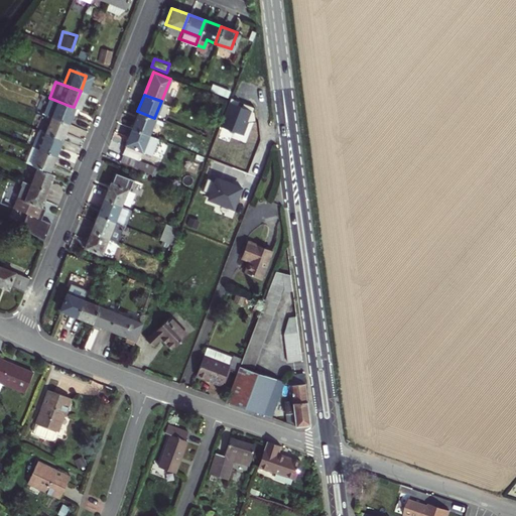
[(49,98),(45,97),(38,115),(45,118),(62,124),(70,106),(49,98)]
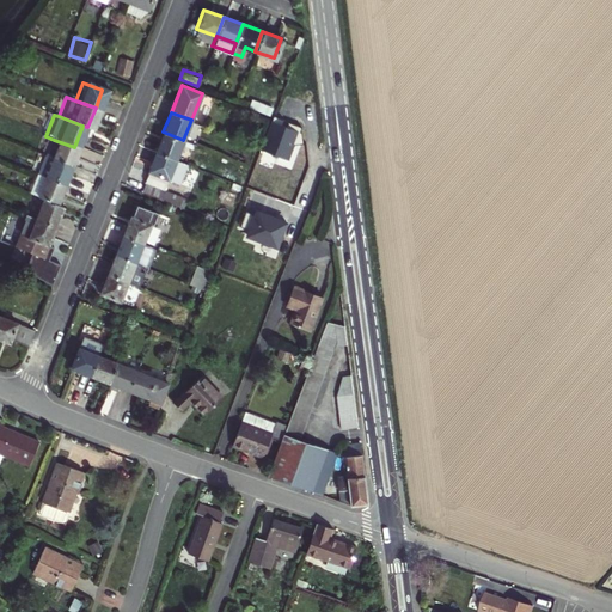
[(283,120),(273,116),(259,152),(277,159),(279,157),(289,160),(301,127),(289,122),(287,128),(282,126),(283,120)]
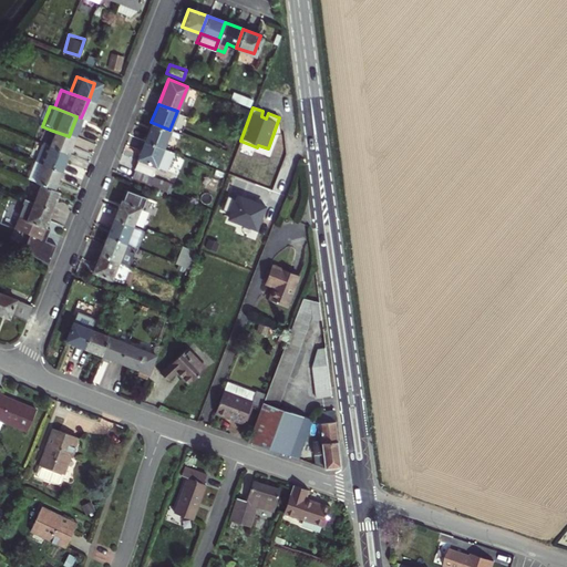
[(163,147),(169,130),(151,122),(144,141),(163,147)]
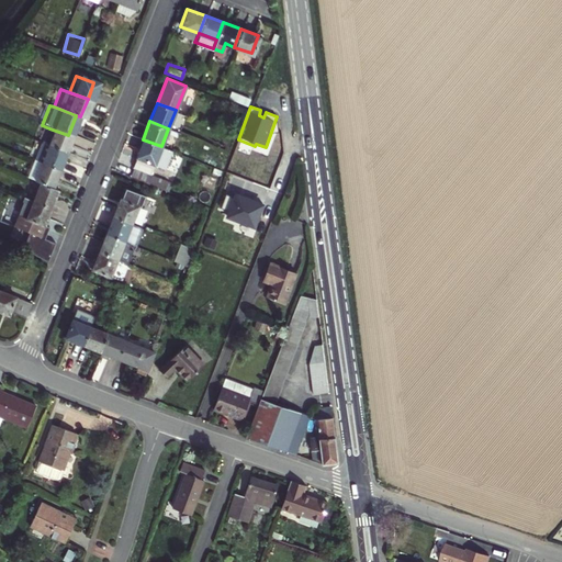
[(62,153),(68,135),(49,128),(43,145),(62,153)]
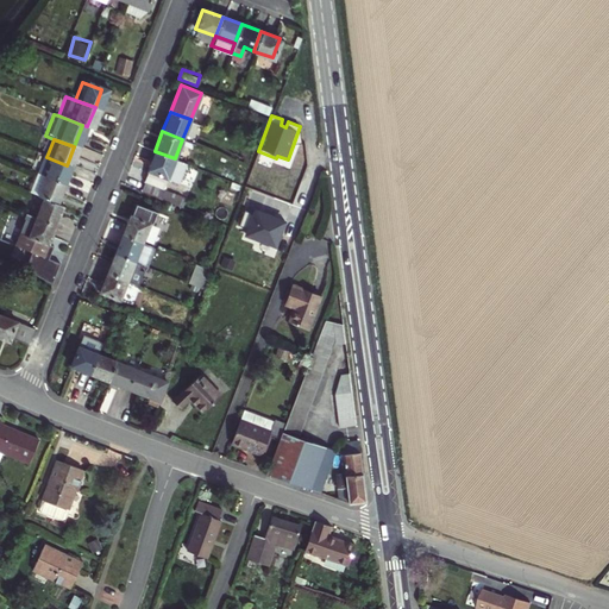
[(182,162),(175,158),(155,151),(146,171),(146,173),(140,188),(177,202),(181,193),(171,189),(182,162)]
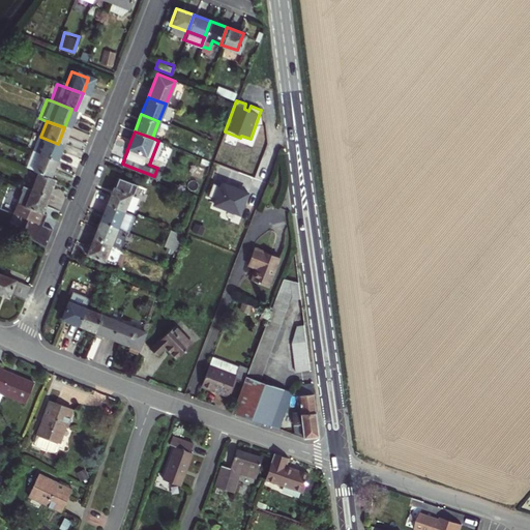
[(53,158),(58,144),(40,137),(34,135),(28,149),(53,158)]
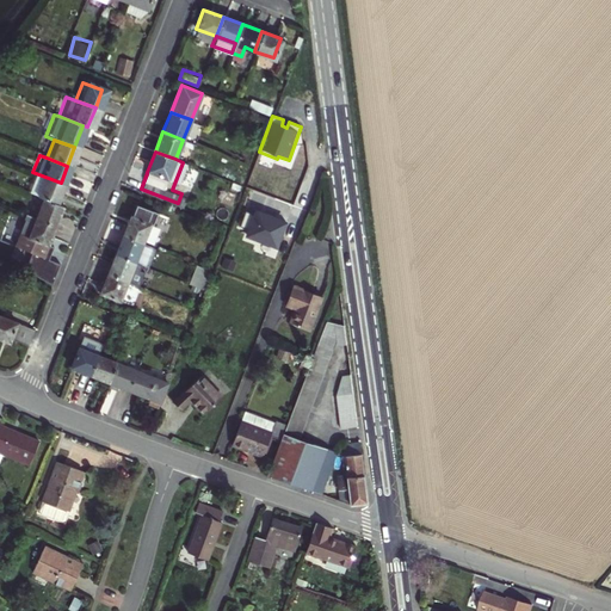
[(53,202),(61,183),(32,172),(24,191),(38,197),(53,202)]
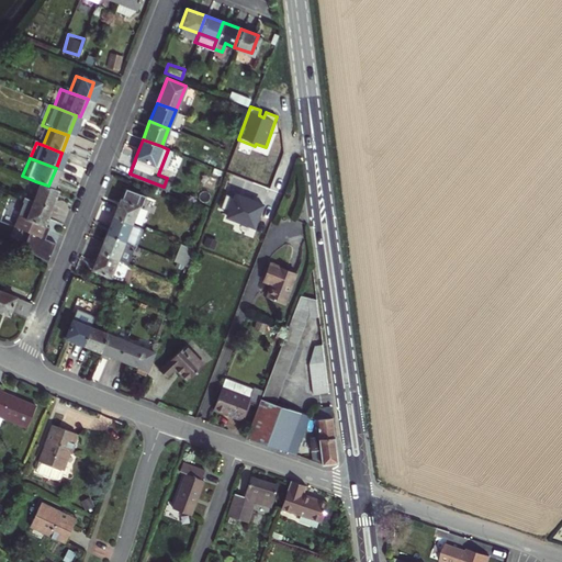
[(53,188),(48,186),(35,181),(27,200),(45,206),(53,188)]
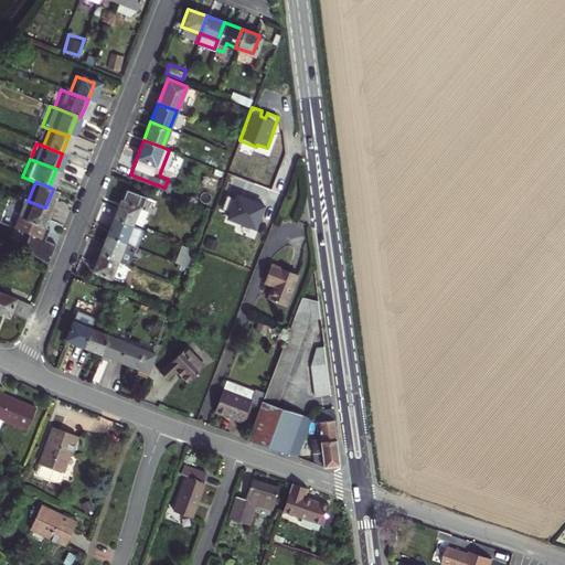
[(265,205),(236,194),(234,199),(227,195),(222,209),(230,212),(226,220),(256,230),(265,205)]
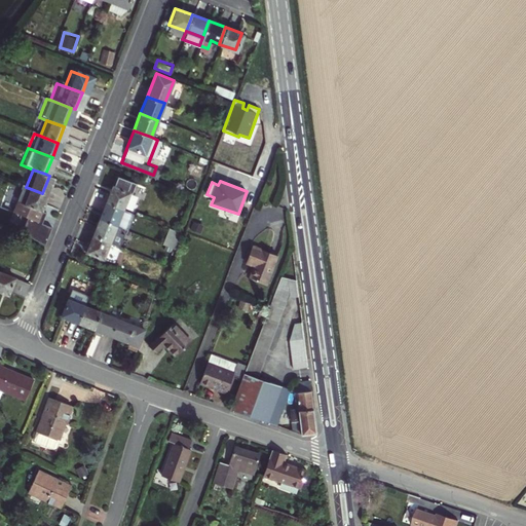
[(137,196),(111,186),(105,202),(122,209),(130,212),(137,196)]
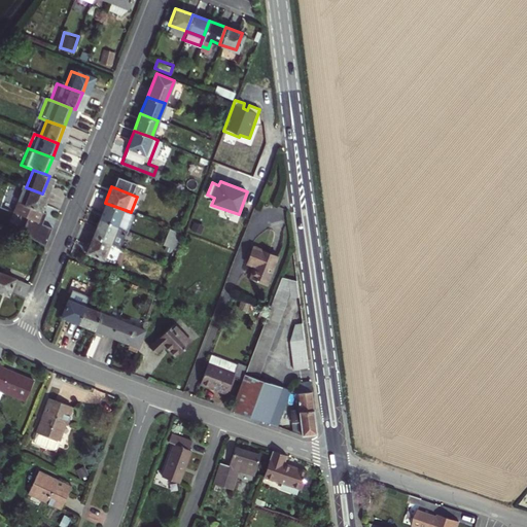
[(37,209),(42,194),(26,187),(20,204),(10,200),(6,211),(35,222),(40,210),(37,209)]
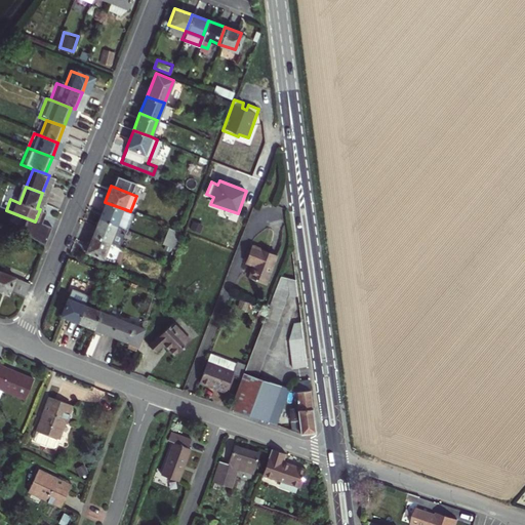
[(122,208),(105,202),(98,217),(116,225),(122,208)]
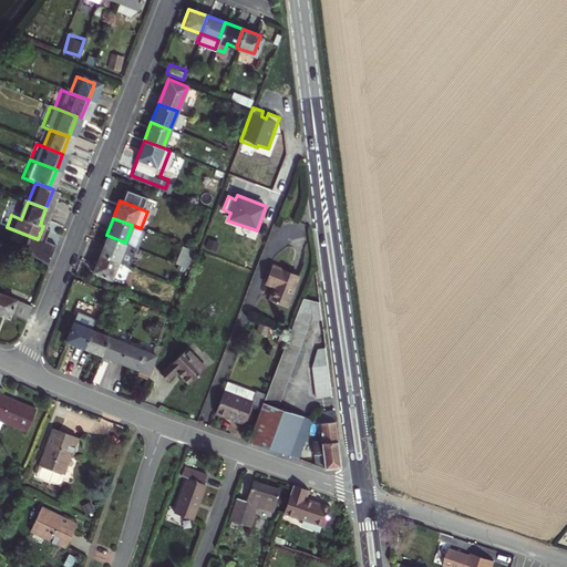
[(117,260),(125,243),(106,235),(99,254),(117,260)]
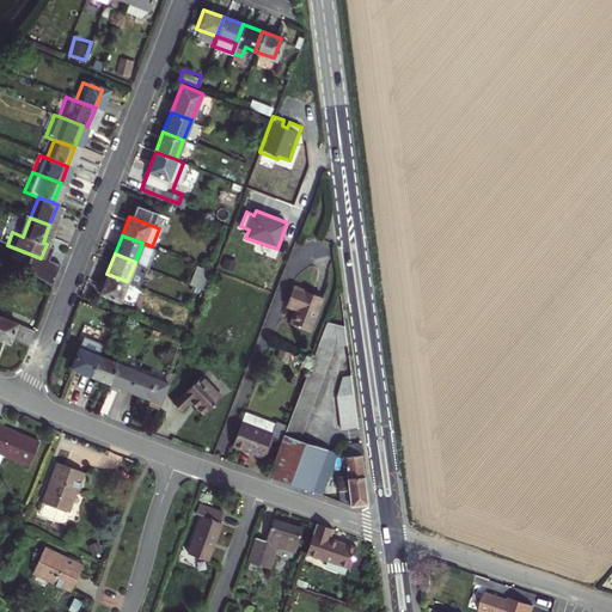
[(206,267),(199,264),(193,282),(199,285),(206,267)]
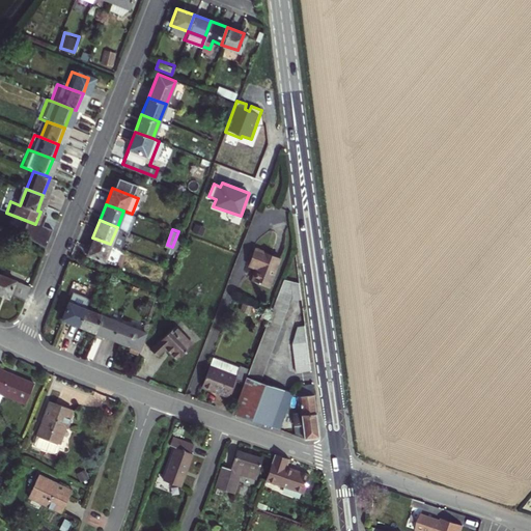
[(185,233),(178,231),(172,247),(178,250),(185,233)]
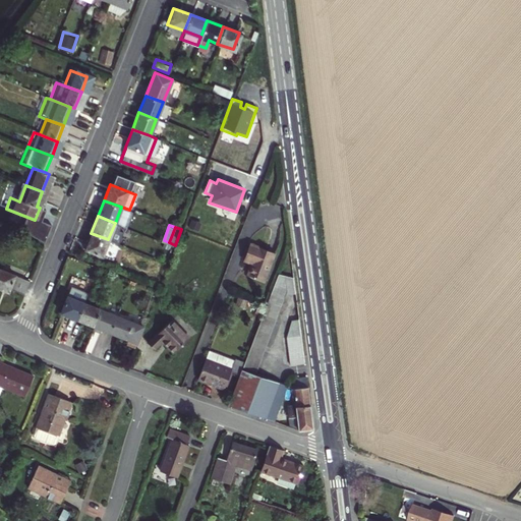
[(117,243),(108,239),(91,233),(85,248),(112,258),(117,243)]
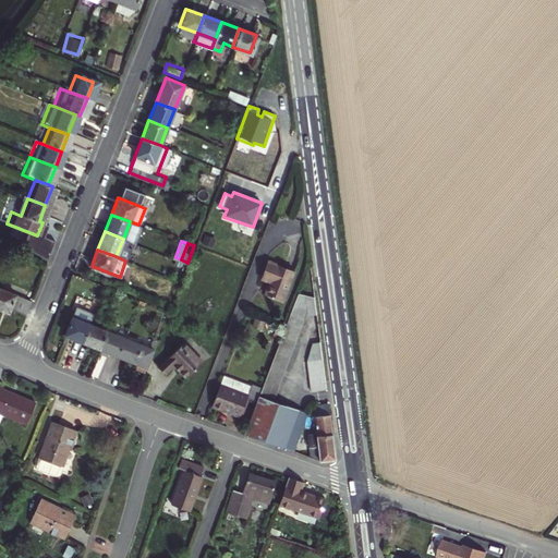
[(292,267),(265,256),(257,274),(268,278),(263,291),(280,298),(292,267)]
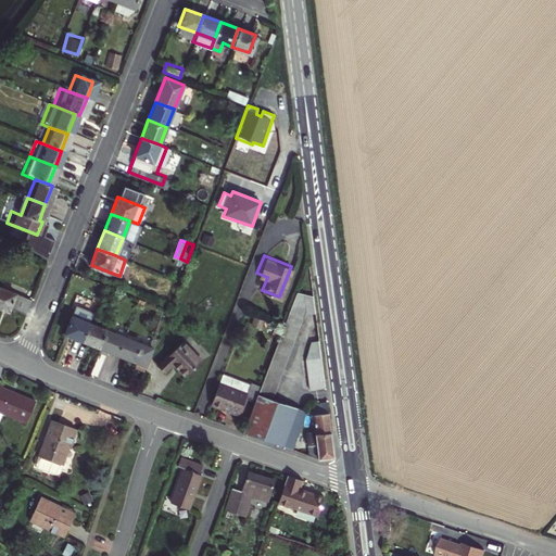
[(300,282),(262,384),(276,390),(307,306),(315,305),(313,288),(300,282)]
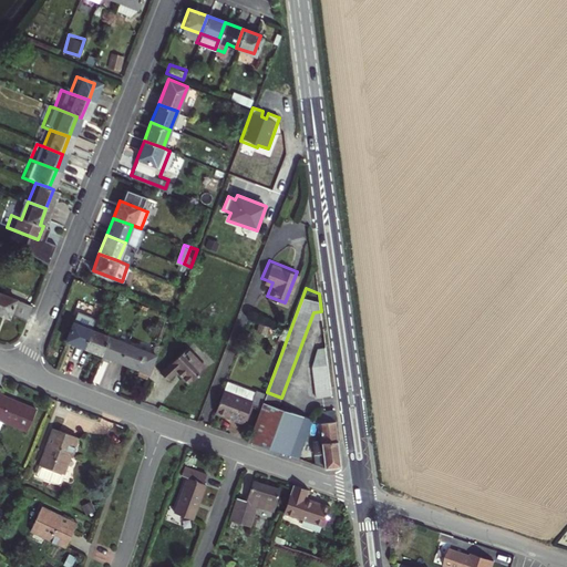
[(32,308),(0,296),(0,318),(7,321),(8,318),(26,323),(32,308)]
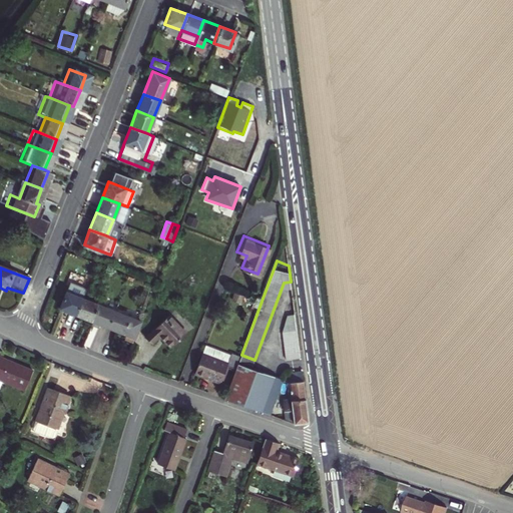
[(80,299),(66,293),(59,310),(74,316),(80,299)]
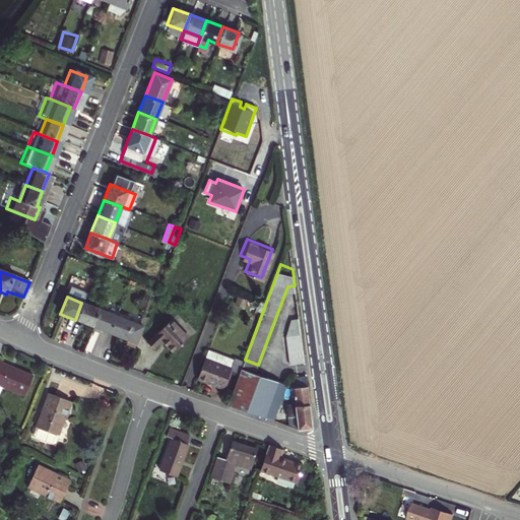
[(99,310),(81,303),(75,320),(91,326),(99,310)]
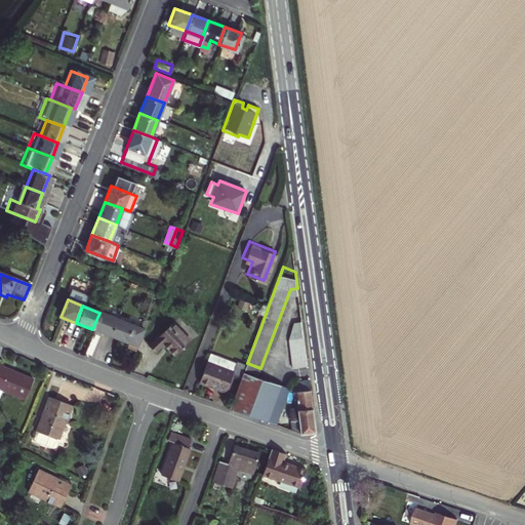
[(115,319),(99,313),(92,329),(109,336),(115,319)]
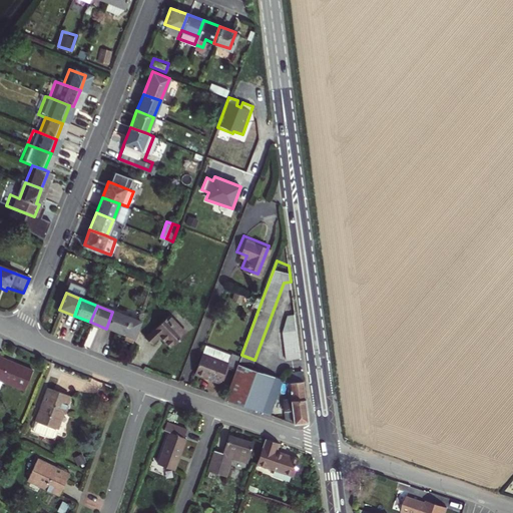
[(287,352),(300,350),(295,307),(288,308),(283,325),(287,352)]
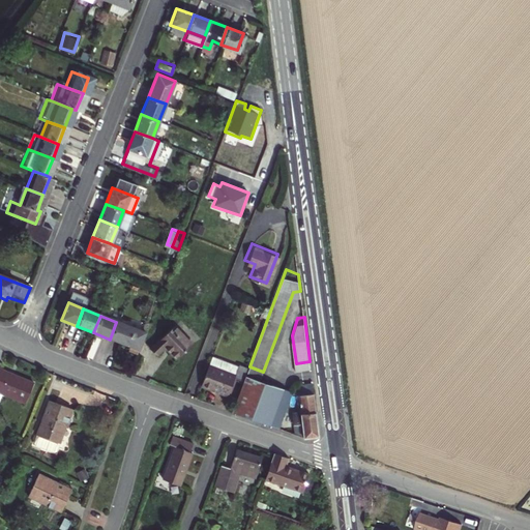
[(146,333),(116,322),(110,340),(139,351),(146,333)]
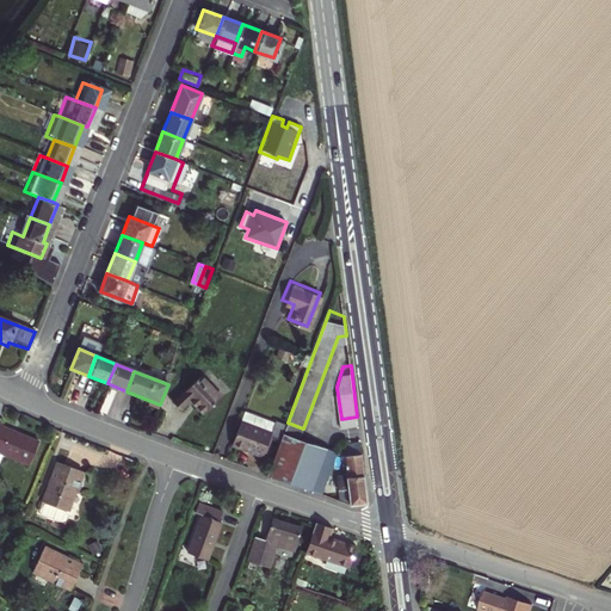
[(221,392),(202,371),(172,397),(180,407),(191,397),(203,409),(221,392)]
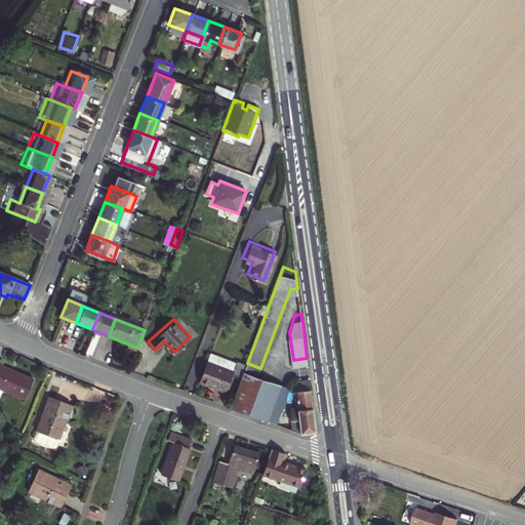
[(247,364),(237,360),(237,361),(210,352),(200,380),(226,390),(233,372),(243,375),(247,364)]
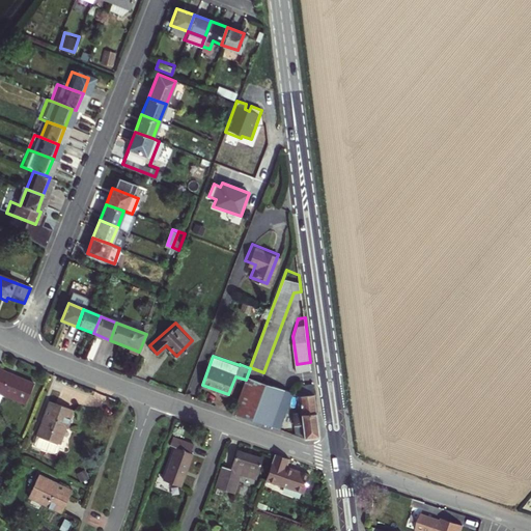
[(5,363),(0,360),(0,389),(28,401),(37,380),(4,366),(5,363)]
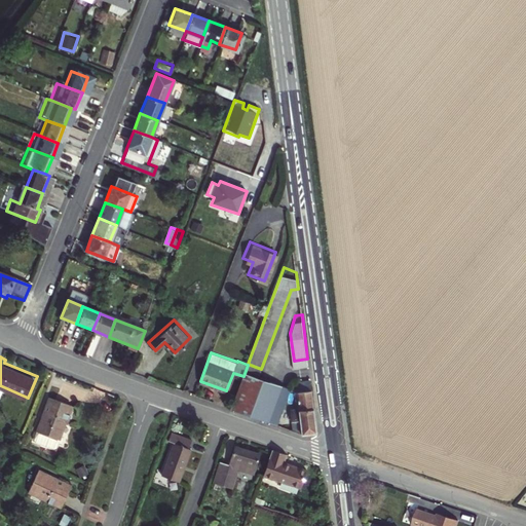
[(286,381),(248,367),(233,407),(271,419),(286,381)]
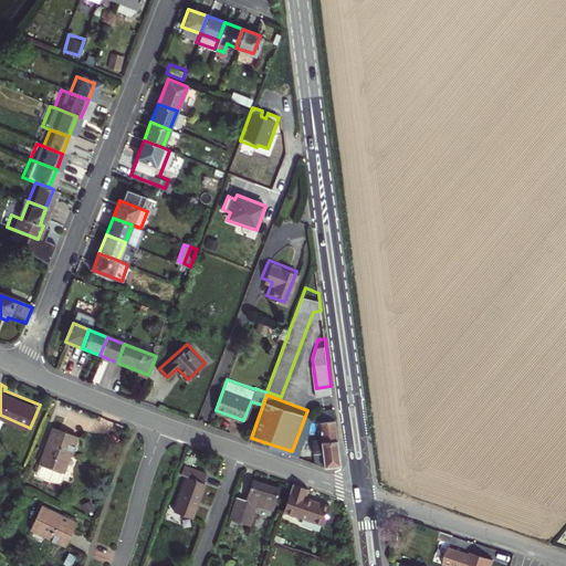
[(341,458),(334,405),(334,402),(315,405),(320,436),(311,437),(314,459),(318,460),(341,458)]
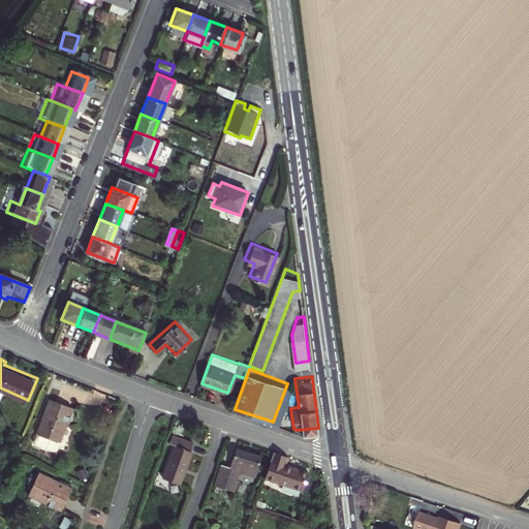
[(74,405),(53,395),(35,436),(36,438),(54,446),(57,445),(74,405)]
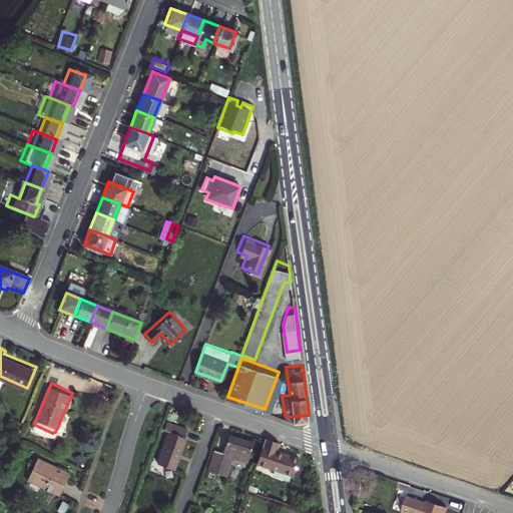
[(171,431),(159,461),(176,467),(187,438),(184,437),(188,428),(168,421),(165,429),(171,431)]
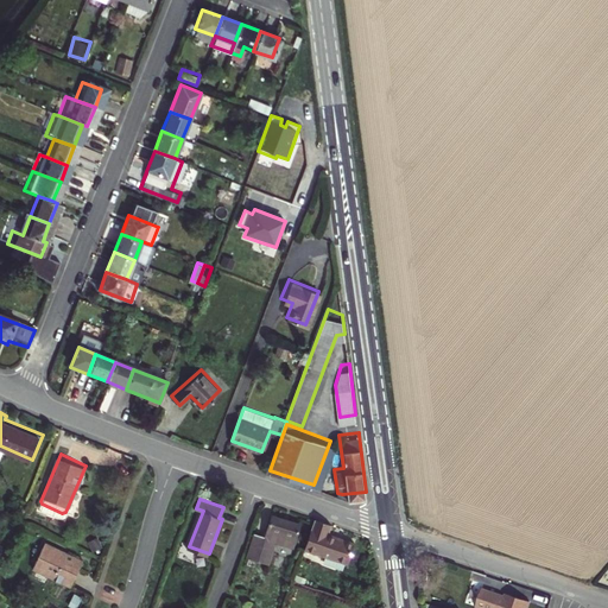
[(304,521),(278,512),(270,534),(259,530),(251,553),(270,561),(278,538),(297,544),(304,521)]
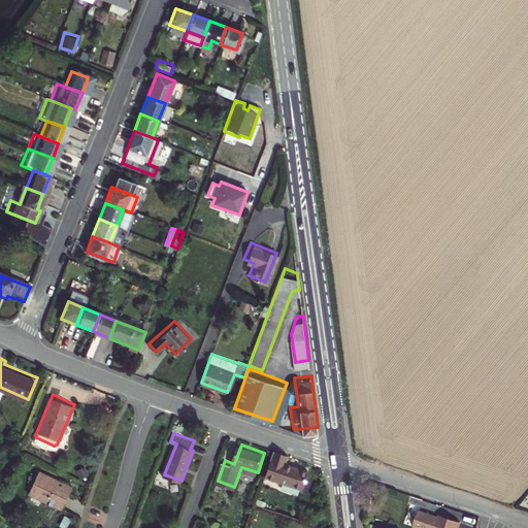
[(291,452),(276,447),(267,472),(304,485),(310,466),(288,459),(291,452)]
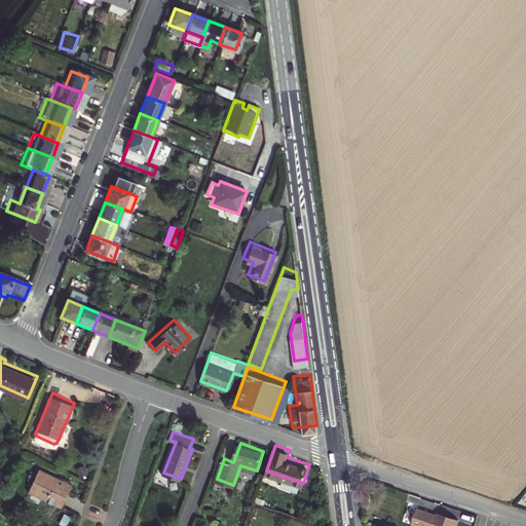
[(73,481),(40,465),(30,487),(63,502),(73,481)]
